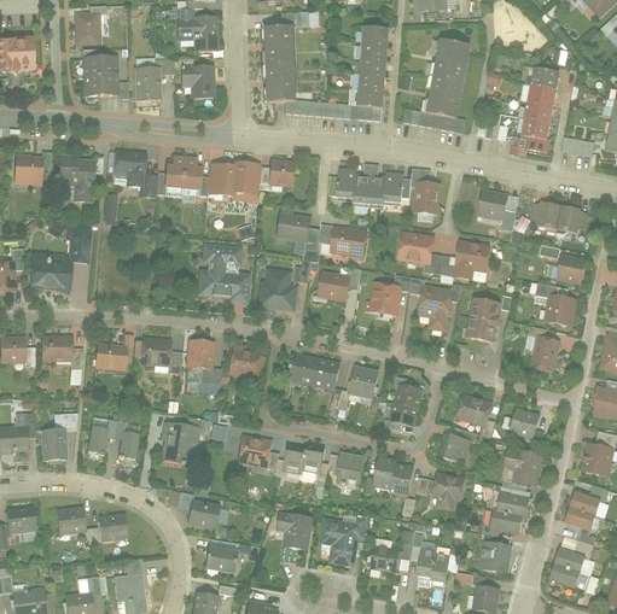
[(447,10),(446,0),(415,0),(417,11),(447,10)]
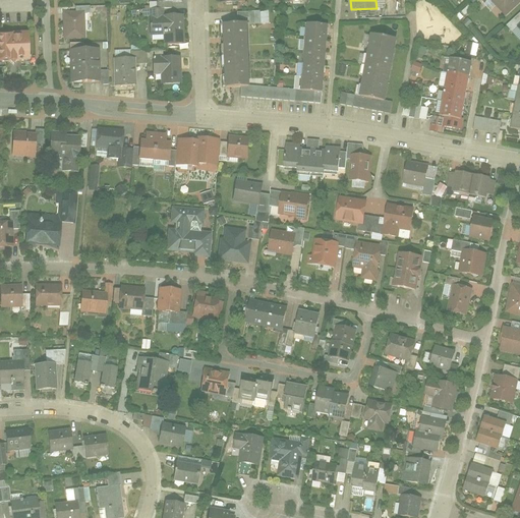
[(483,0),(482,1),(488,8),(494,4),(489,0),(483,0)]
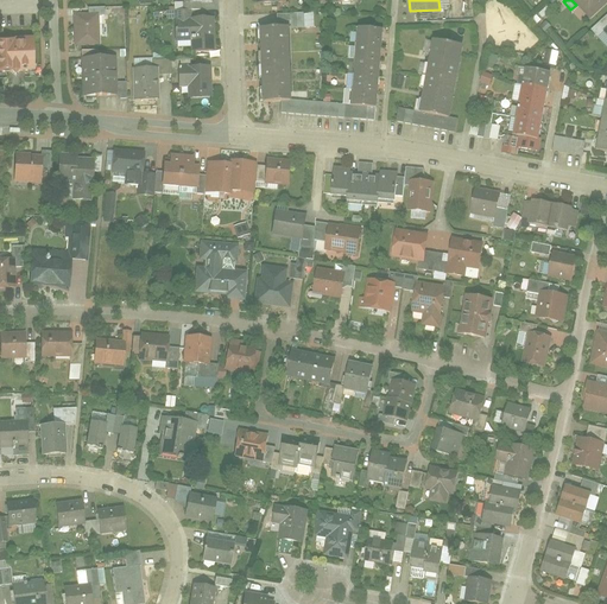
[(574,0),(588,17),(605,0),(574,0)]
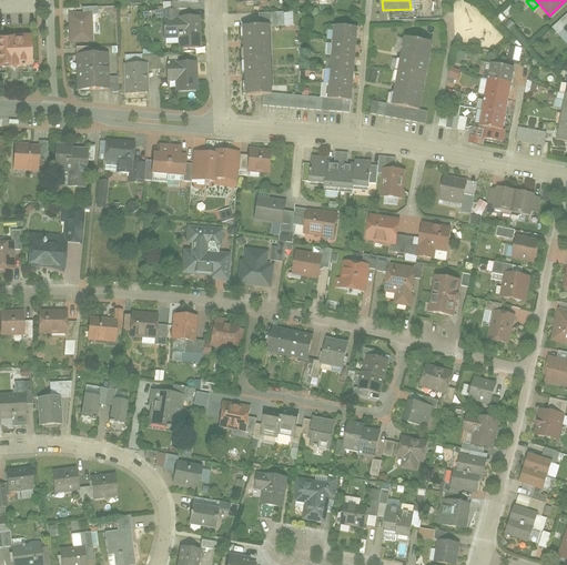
[(179,7),(162,7),(163,37),(178,36),(178,46),(201,44),(200,13),(179,14),(179,7)]
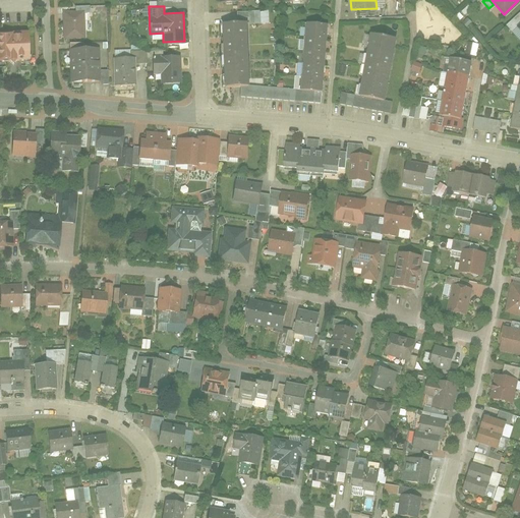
[(247,15),(247,21),(268,21),(268,8),(236,8),(237,15),(247,15)]
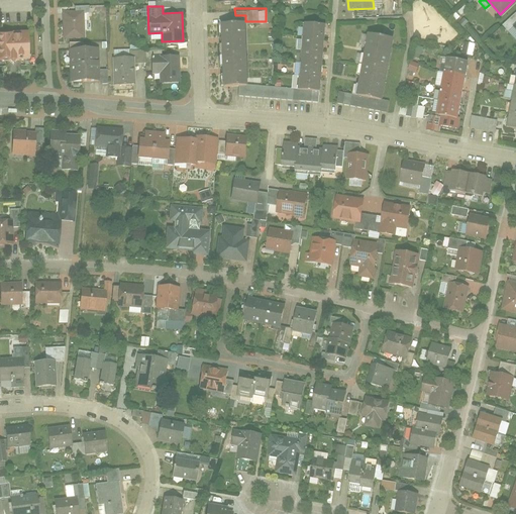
[(63,37),(84,36),(83,9),(62,10),(63,37)]
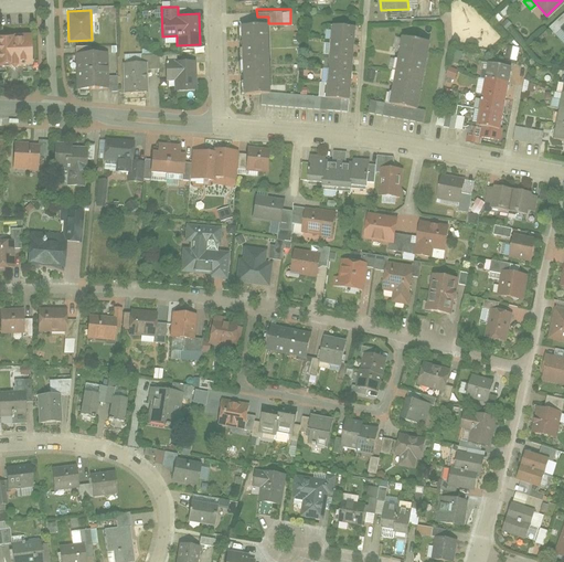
[(243,24),(244,57),(270,56),(270,23),(243,24)]
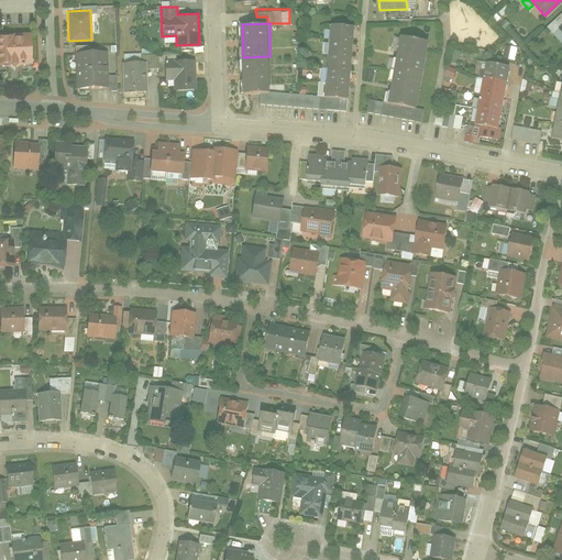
[(355,26),(334,24),(333,39),(354,41),(355,26)]
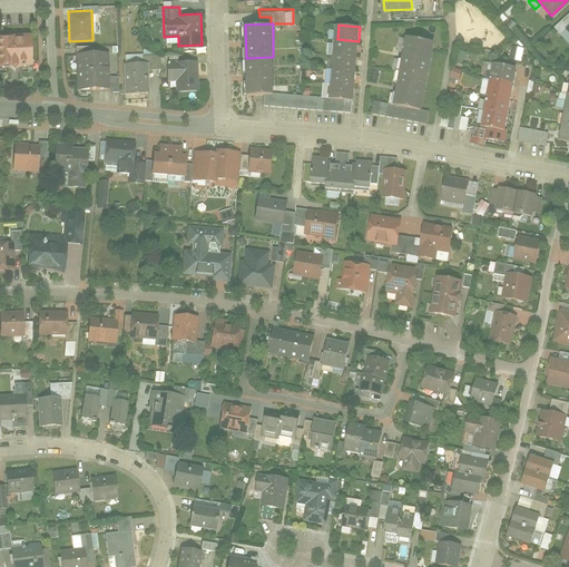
[(0,66),(32,65),(31,33),(0,35),(0,66)]
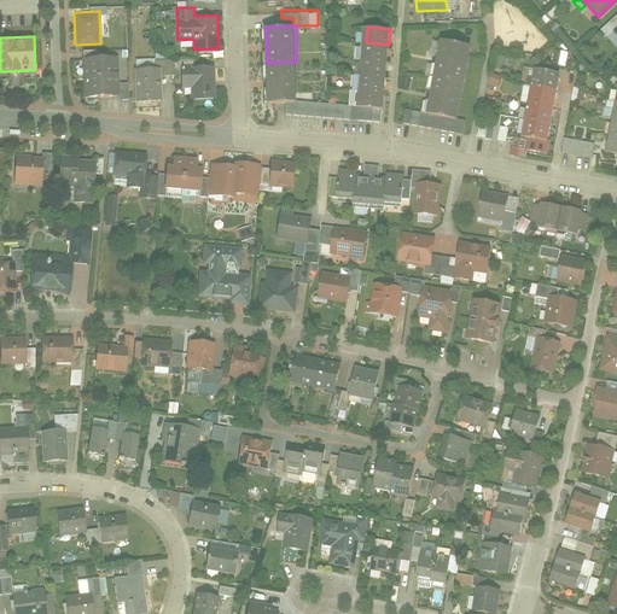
[(469,44),(442,39),(435,76),(463,80),(469,44)]
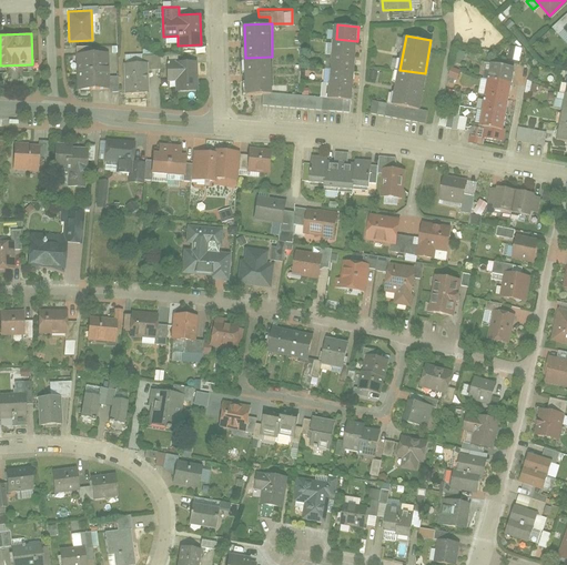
[(357,41),(336,39),(335,53),(356,56),(357,41)]
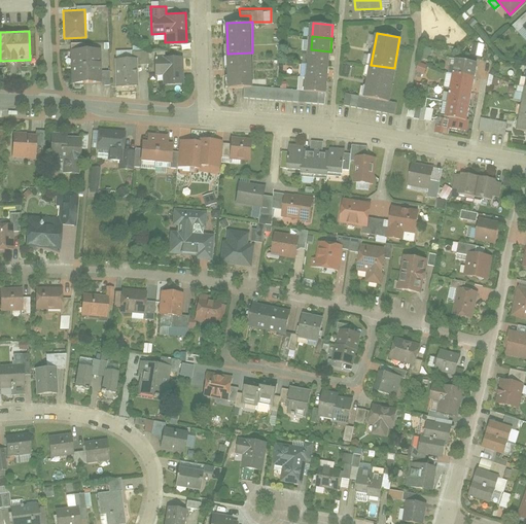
[(471,40),(469,51),(481,54),(483,42),(471,40)]
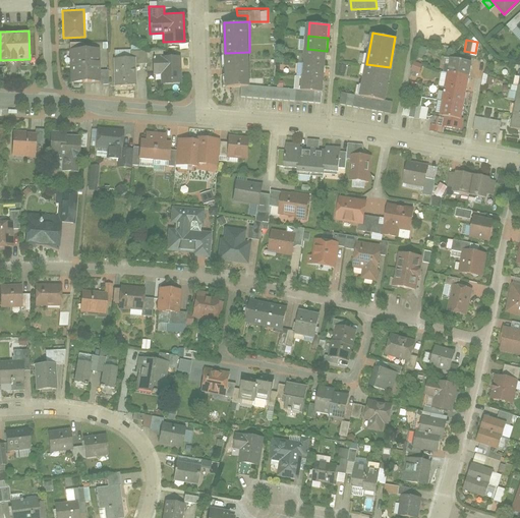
[(99,47),(69,48),(70,80),(100,79),(99,47)]
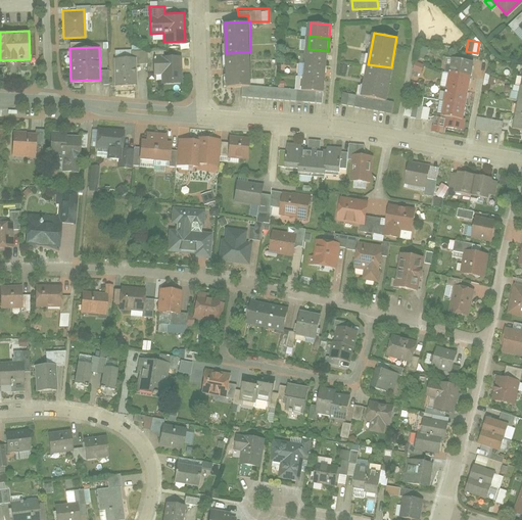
[(328,51),(309,49),(307,62),(327,64),(328,51)]
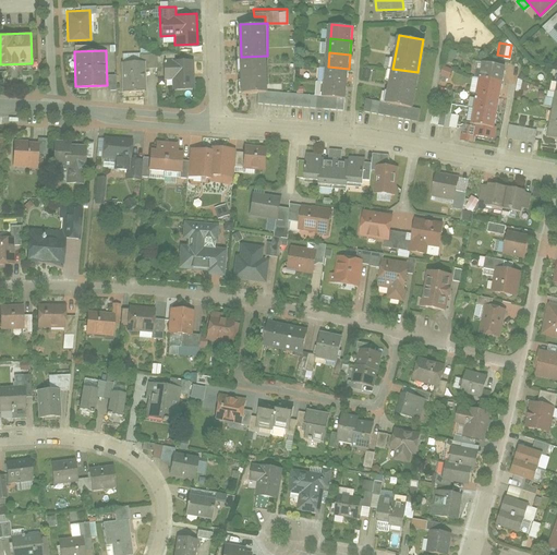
[(241,57),(242,89),(268,88),(267,56),(241,57)]
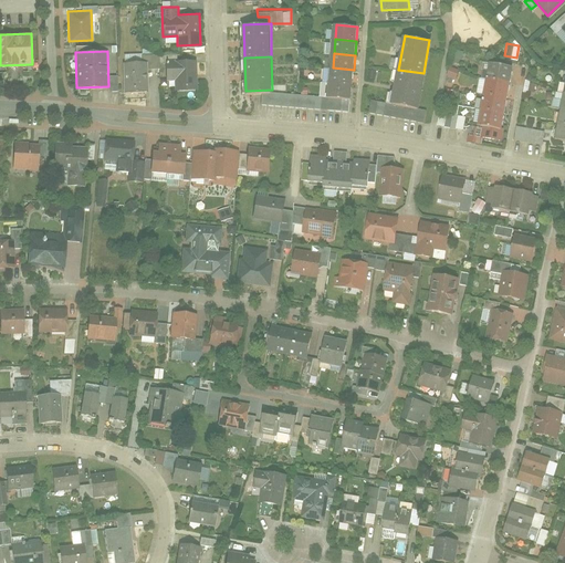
[(174,79),(174,89),(198,89),(197,60),(167,61),(167,80),(174,79)]
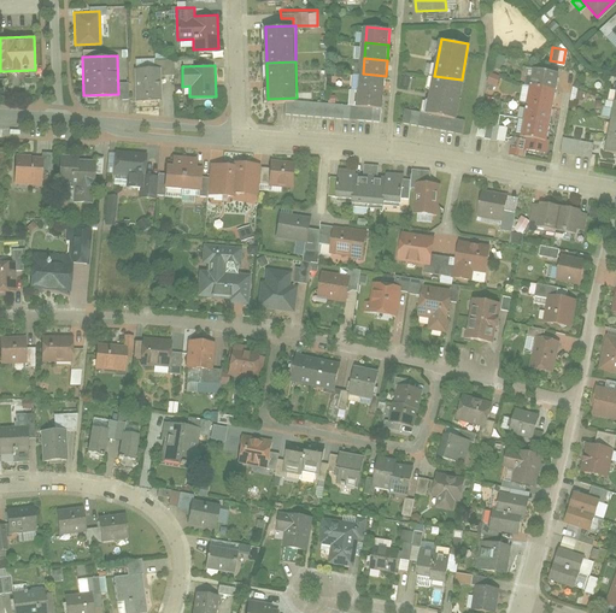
[(133,68),(134,99),(162,98),(159,66),(133,68)]
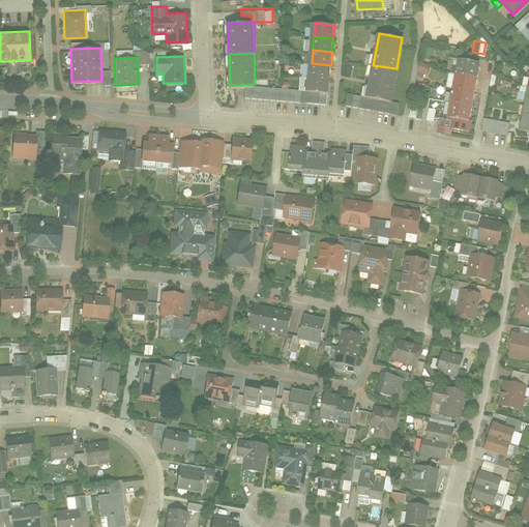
[(467,117),(479,60),(461,57),(448,115),(457,116),(454,125),(471,128),(473,118),(467,117)]
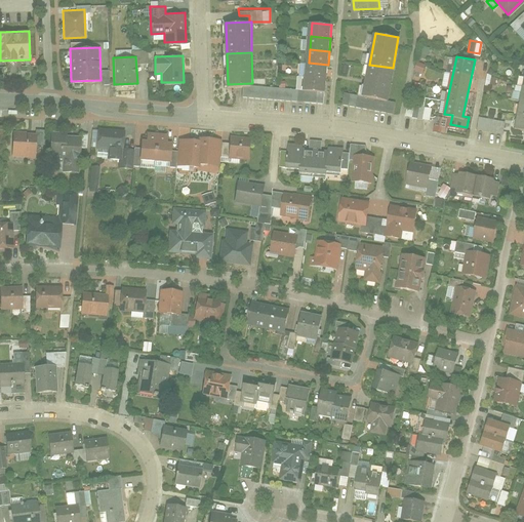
[(412,69),(421,71),(424,62),(414,59),(412,69)]
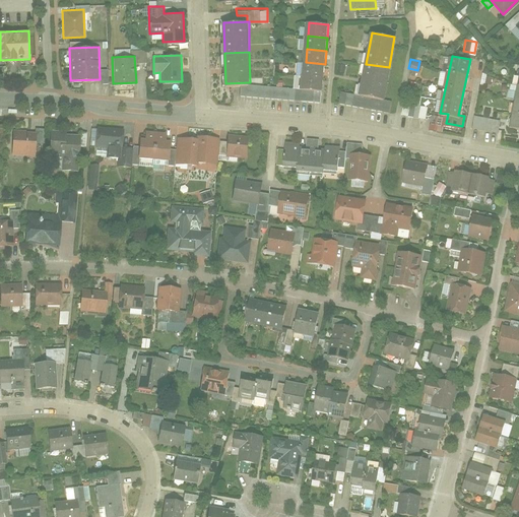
[(325,64),(306,62),(305,75),(324,77),(325,64)]
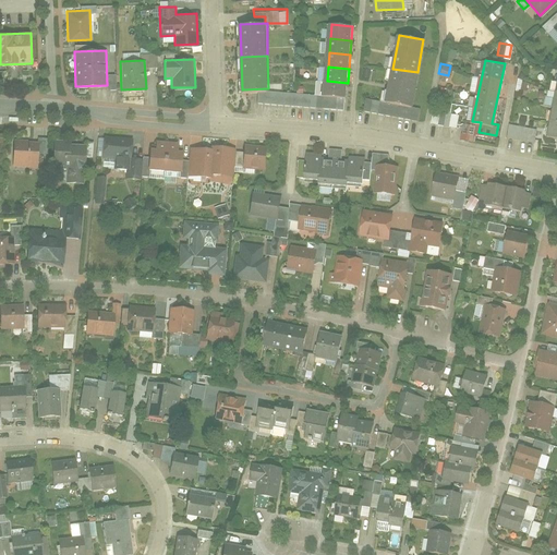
[(418,72),(392,69),(387,101),(412,106),(418,72)]
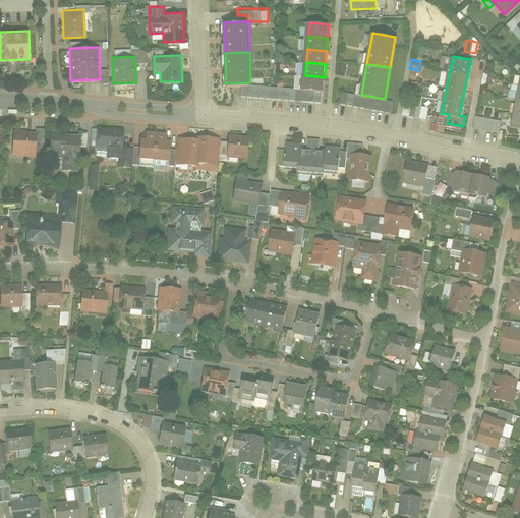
[(325,77),(305,75),(304,89),(324,91),(325,77)]
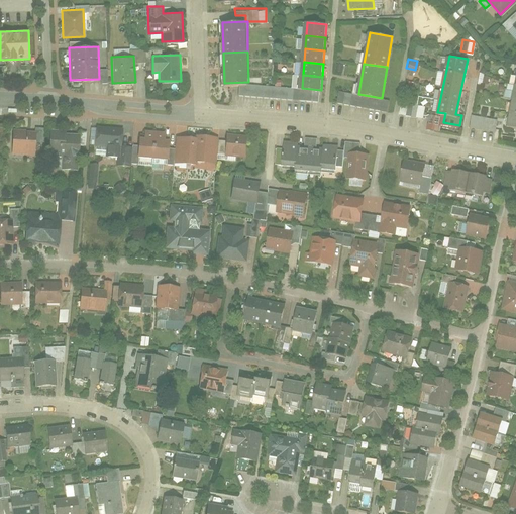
[(400,98),(397,112),(420,117),(424,103),(400,98)]
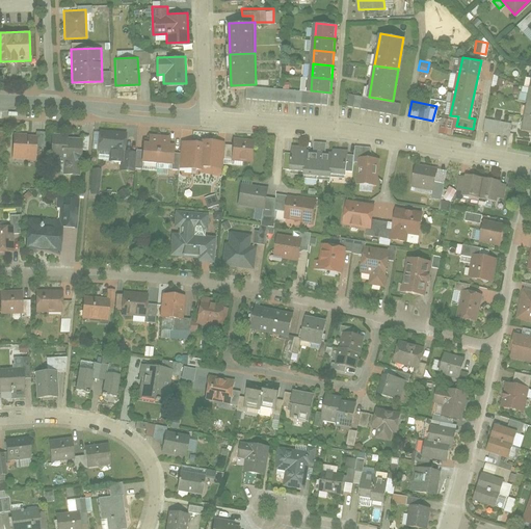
[(480,129),(507,134),(510,122),(483,115),(480,129)]
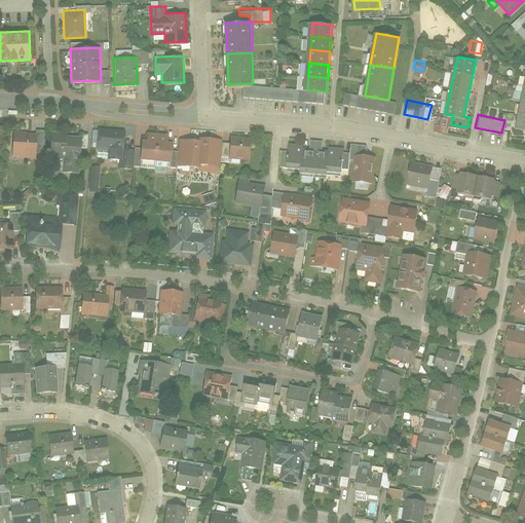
[(124,129),(98,127),(97,147),(109,148),(108,158),(119,158),(118,167),(130,169),(133,149),(123,148),(124,129)]
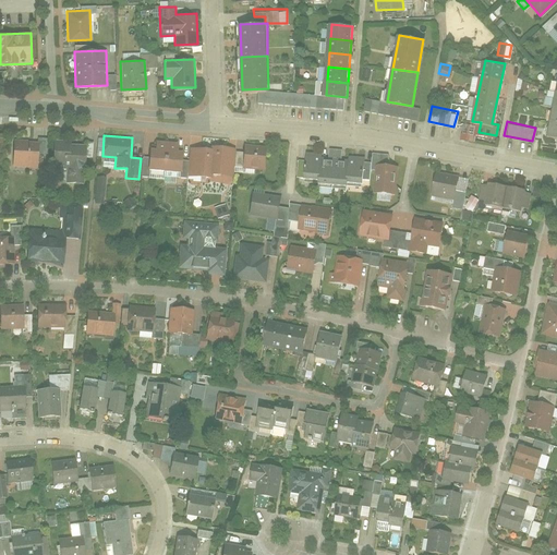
[(14,140),(13,164),(37,165),(38,141),(14,140)]
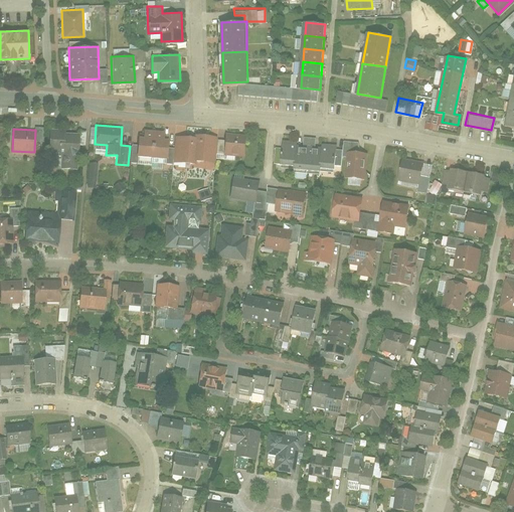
[(64,129),(49,129),(49,151),(58,151),(58,155),(61,155),(61,168),(78,168),(79,133),(64,133),(64,129)]
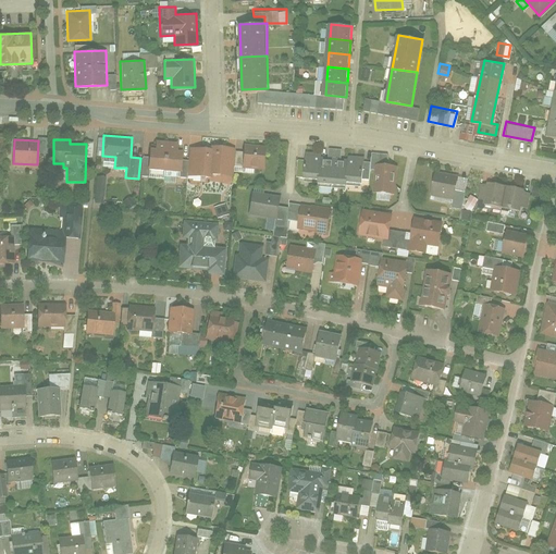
[(155,148),(150,148),(148,170),(181,172),(182,150),(177,150),(177,142),(156,140),(155,148)]
